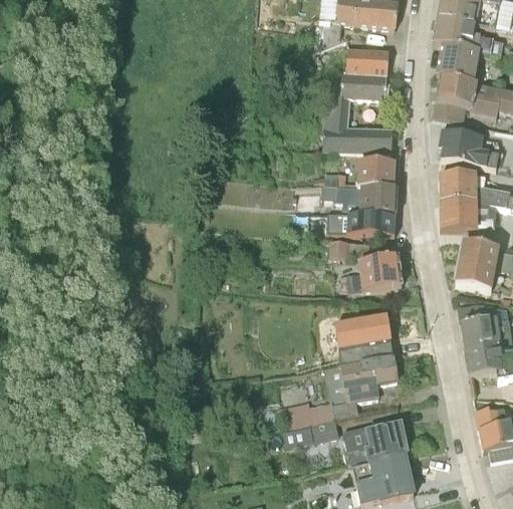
[(320,0),(318,21),(340,23),(397,28),(400,0),(320,0)]
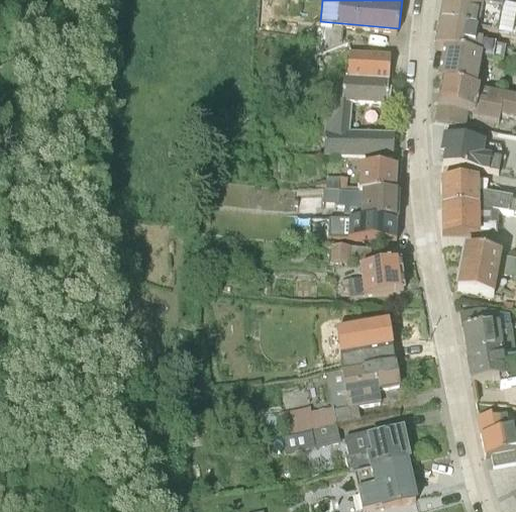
[(441,0),(439,17),(479,23),(479,22),(515,29),(515,9),(514,9),(515,4),(515,0),(441,0)]
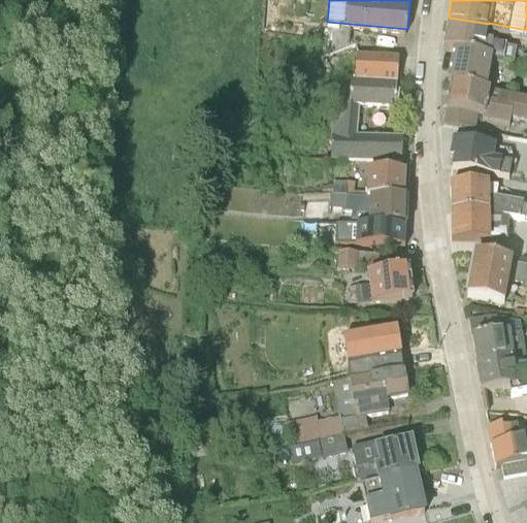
[(489,24),(449,18),(443,43),(453,44),(493,52),(526,58),(526,46),(516,44),(516,40),(492,35),(487,33),(489,24)]
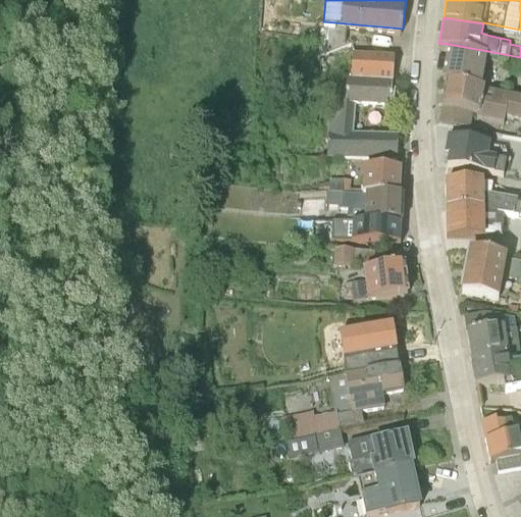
[(346,23),(323,21),(323,23),(317,23),(313,54),(304,57),(309,69),(329,62),(329,71),(347,72),(347,75),(393,76),(395,51),(353,48),(353,37),(345,40),(346,23)]
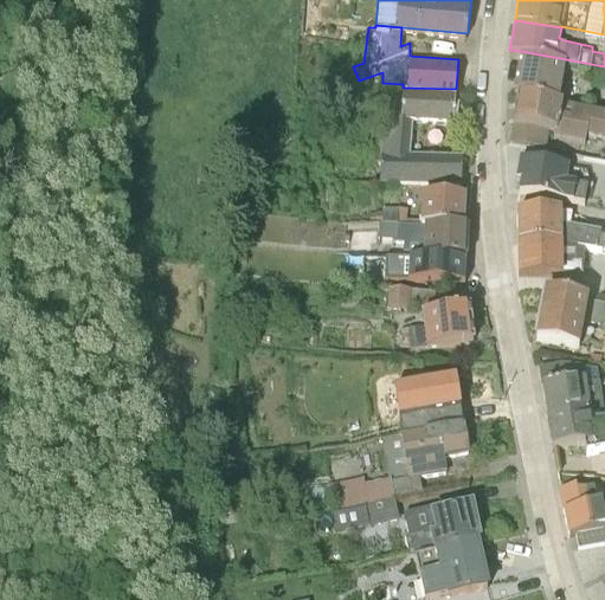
[(566,59),(520,51),(514,86),(519,88),(560,96),(566,59)]
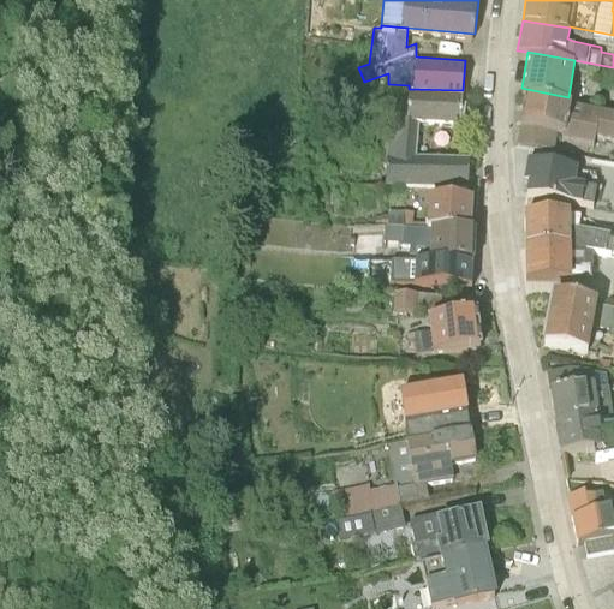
[(386,175),(468,181),(469,154),(417,150),(419,115),(460,119),(463,93),(409,89),(406,114),(387,136),(386,175)]
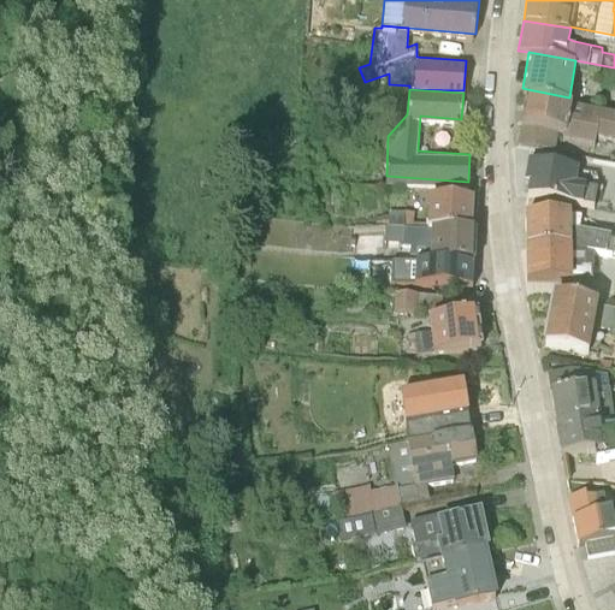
[(614,105),(569,98),(527,89),(521,119),(559,125),(563,126),(562,132),(595,137),(596,130),(614,134),(614,105)]
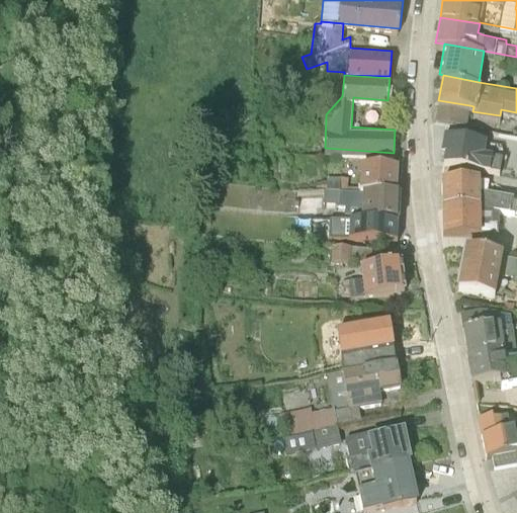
[(469,105),(438,100),(435,114),(466,120),(469,105)]
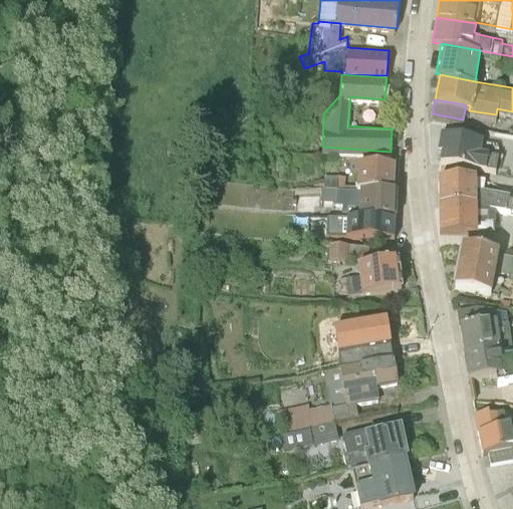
[(497,138),(441,128),(438,146),(442,146),(440,157),(495,166),(496,160),(501,160),(502,148),(499,148),(497,138)]
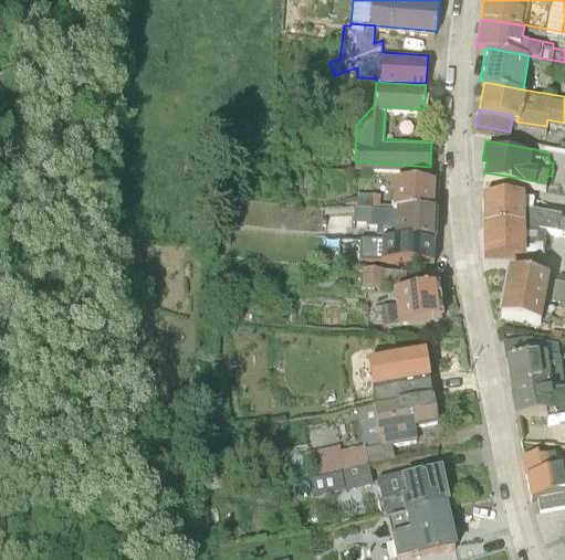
[(432,208),(433,178),(394,177),(393,199),(380,199),(380,189),(372,189),(356,188),(356,193),(346,193),(345,200),(348,200),(347,204),(354,204),(432,208)]
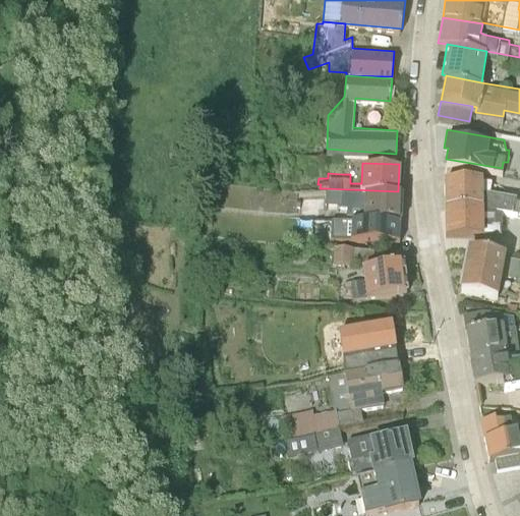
[(481,175),(445,175),(445,204),(485,204),(501,207),(517,210),(519,197),(519,188),(516,188),(504,182),(492,177),(481,175)]
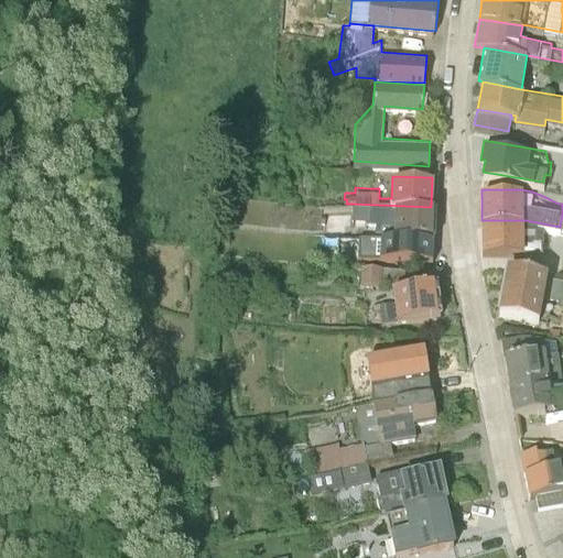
[(435,207),(431,207),(353,204),(352,217),(375,218),(374,229),(393,229),(393,232),(434,234),(435,207)]
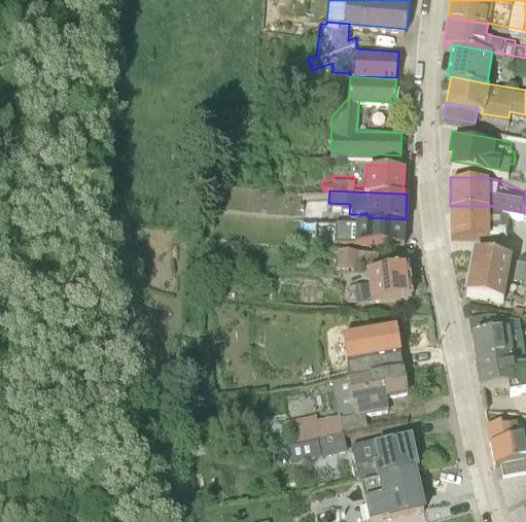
[(491,206),(450,206),(450,234),(506,232),(506,209),(491,206)]
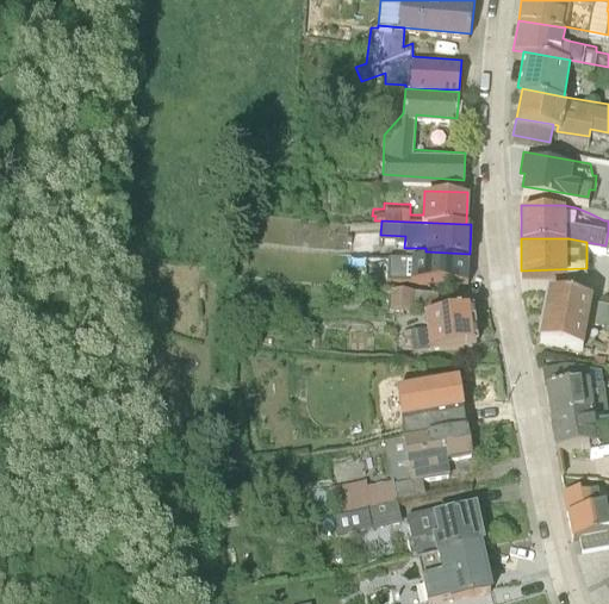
[(391,272),(414,273),(415,249),(392,248),(391,272)]
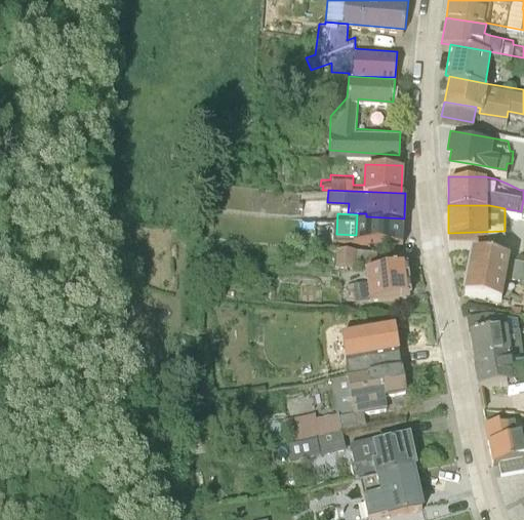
[(355,260),(375,262),(376,246),(335,244),(335,263),(354,264),(355,260)]
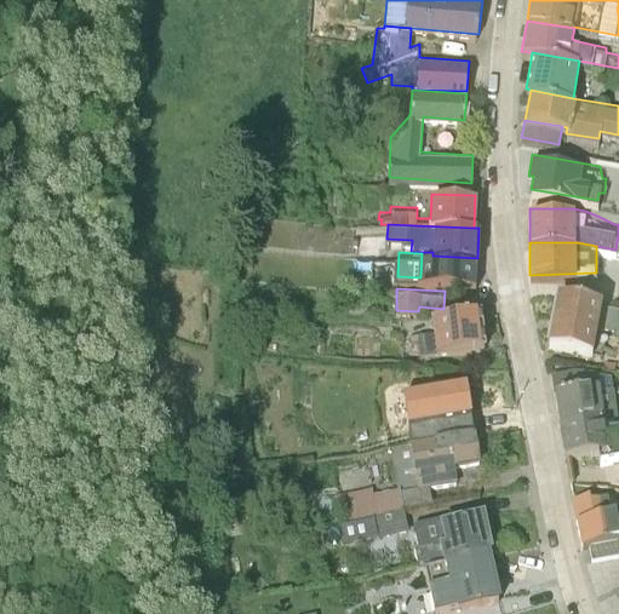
[(601,298),(556,291),(552,313),(597,321),(601,298)]
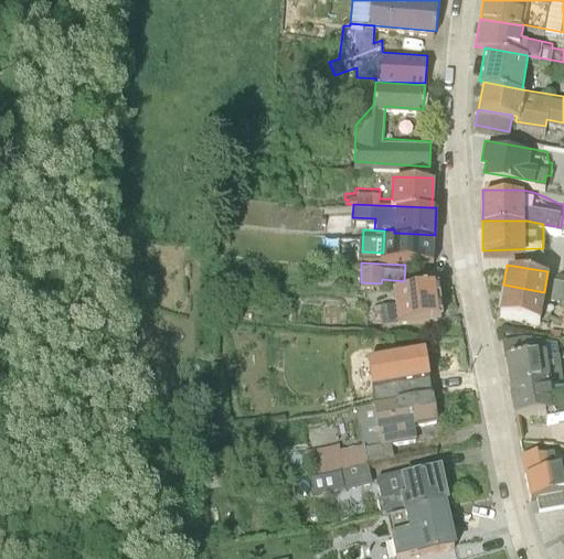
[(563,275),(547,271),(544,292),(562,294),(561,298),(563,298),(563,275)]
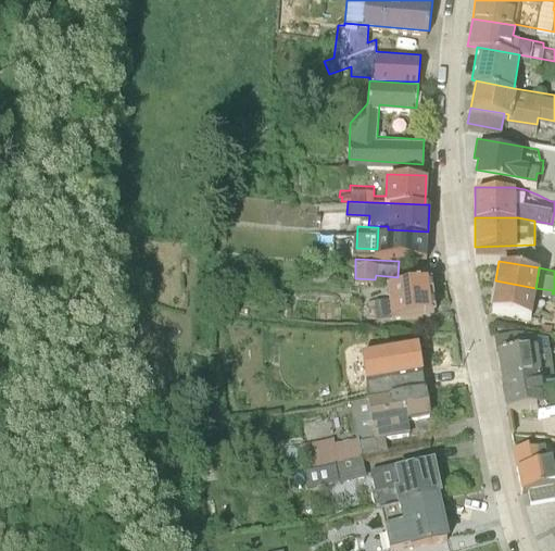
[(433,310),(430,278),(387,284),(388,295),(374,296),(374,298),(367,298),(368,303),(375,303),(376,316),(433,310)]
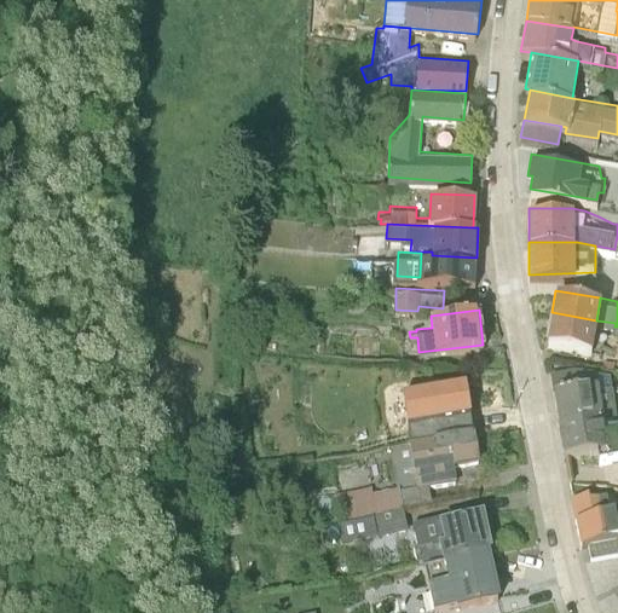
[(596,321),(552,312),(547,341),(591,350),(596,321)]
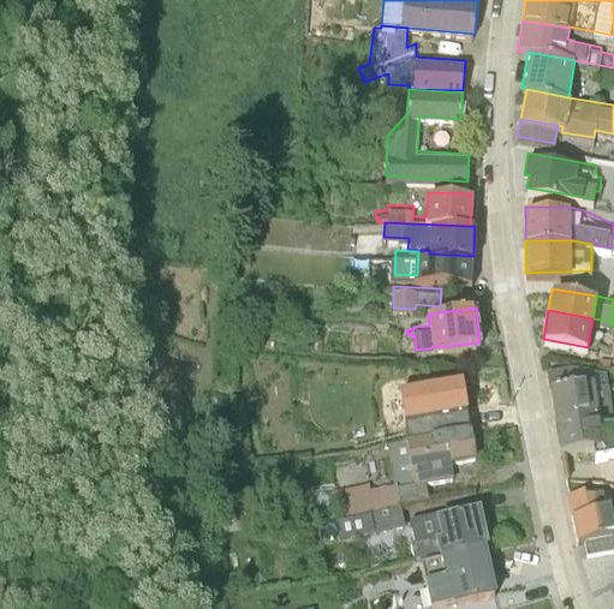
[(571,362),(547,366),(555,415),(613,410),(606,368),(590,366),(590,365),(571,362)]
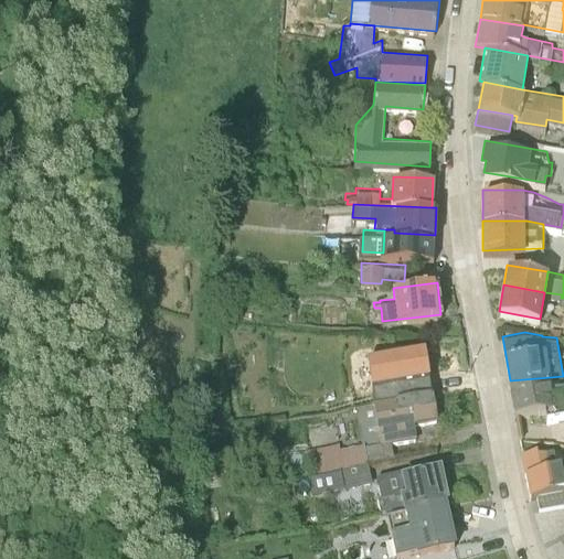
[(432,391),(425,350),(366,358),(373,401),(432,391)]
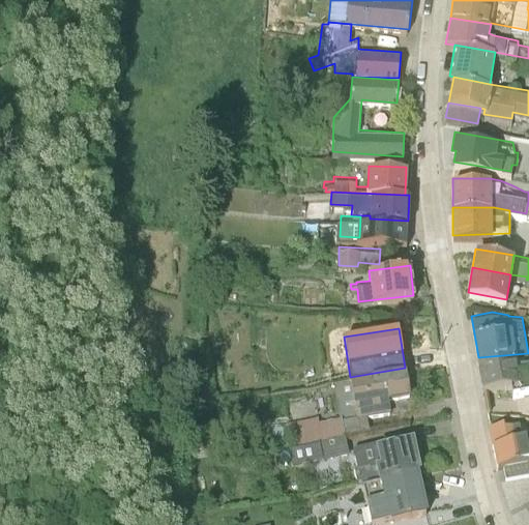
[(528,353),(478,357),(482,386),(510,381),(512,389),(528,386),(528,353)]
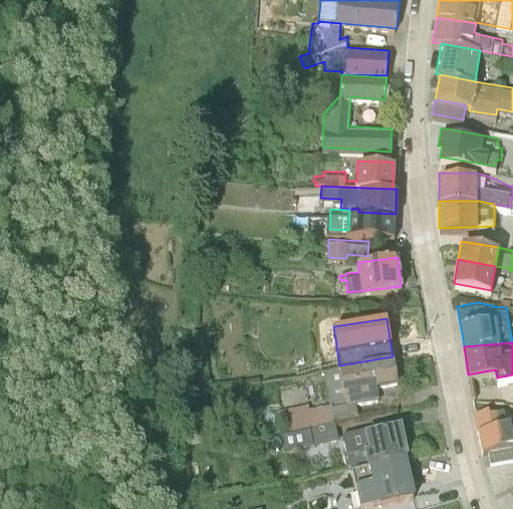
[(393,360),(393,358),(358,364),(324,370),(329,404),(344,401),(344,404),(355,403),(378,399),(376,385),(397,382),(397,380),(395,380),(392,360),(393,360)]
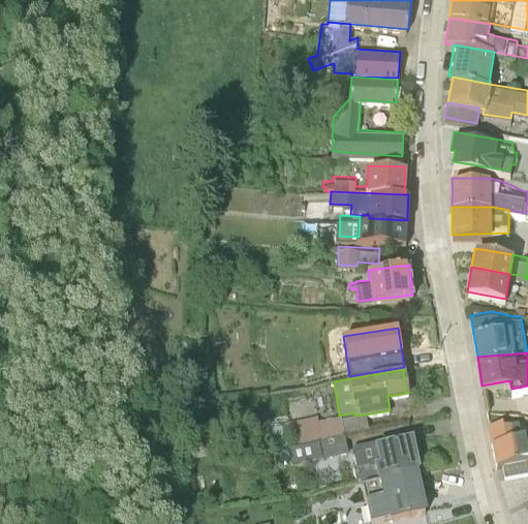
[(354,415),(354,412),(339,415),(318,420),(317,412),(285,419),(290,443),(318,439),(343,433),(343,432),(368,428),(366,414),(354,415)]
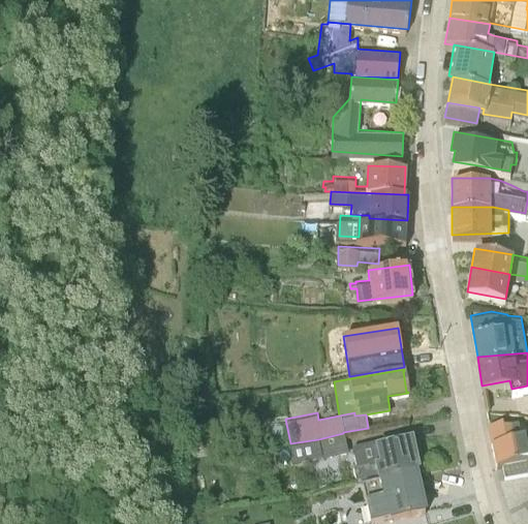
[(502,419),(489,422),(496,463),(502,462),(504,473),(527,467),(527,432),(521,433),(519,420),(503,423),(502,419)]
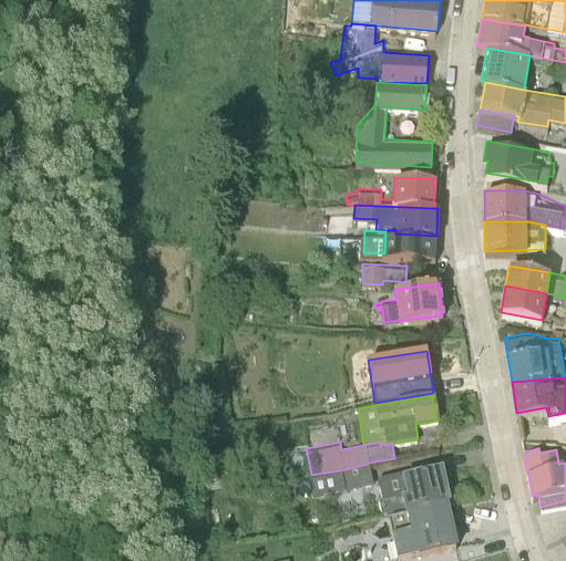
[(368,464),(341,470),(345,488),(371,482),(368,464)]
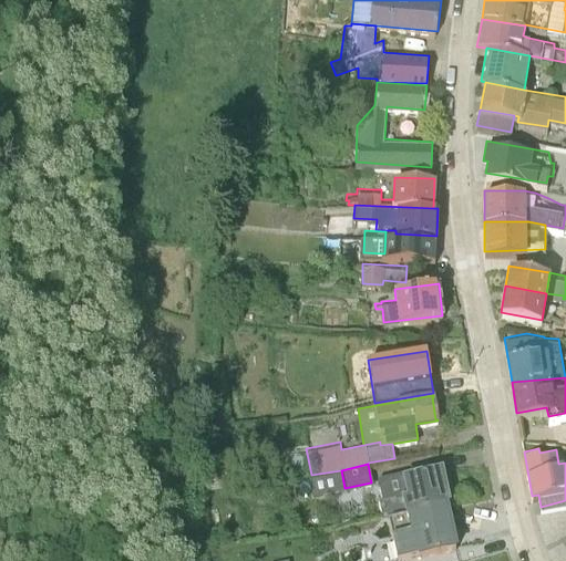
[(440,470),(440,468),(402,477),(401,473),(378,478),(381,498),(379,498),(382,516),(388,515),(445,501),(439,471),(440,470)]
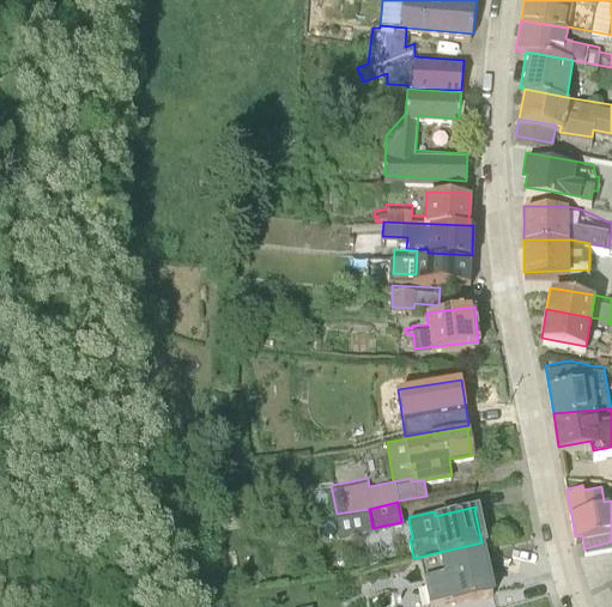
[(491,586),(482,542),(419,557),(430,604),(452,599),(452,600),(492,590),(491,586)]
